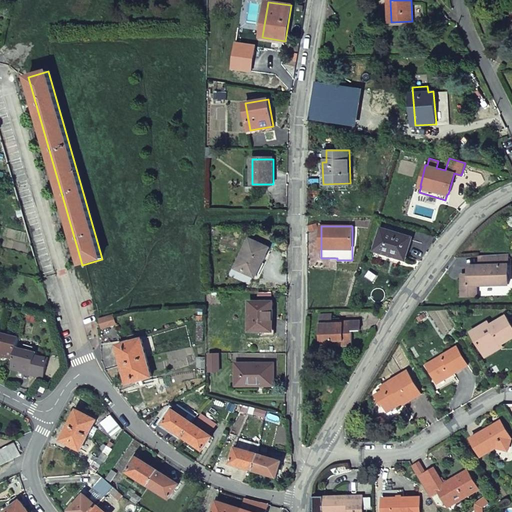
[(411,237),(381,228),(375,248),(405,258),(411,237)]
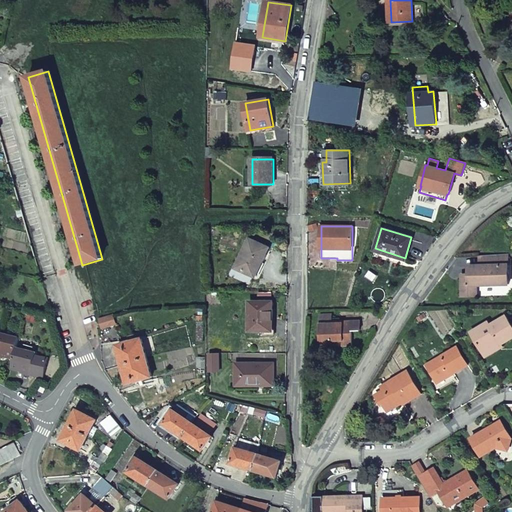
[(269,248),(249,239),(236,268),(253,276),(258,267),(260,268),(269,248)]
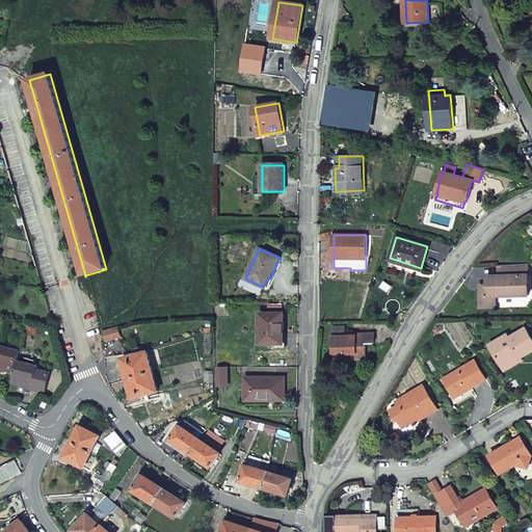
[(529,264),(500,265),(500,274),(489,275),(489,285),(485,285),(482,289),(482,308),(497,308),(497,296),(530,295),(529,264)]
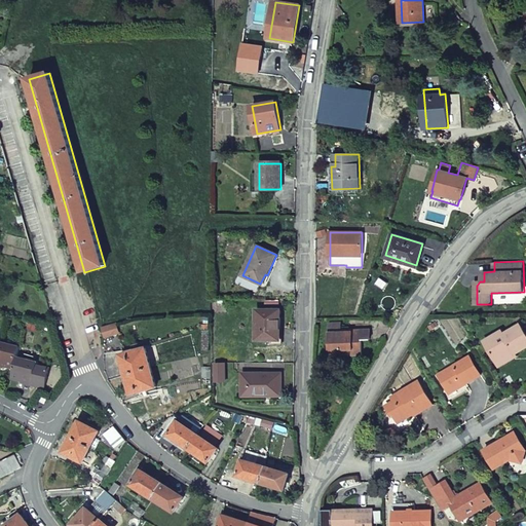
[(280,310),(257,310),(257,340),(277,340),(277,327),(280,327),(280,310)]
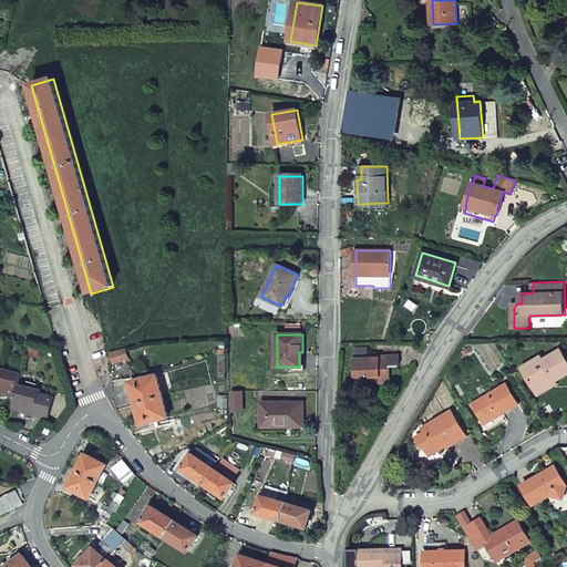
[(354,348),(356,378),(380,377),(380,382),(380,383),(390,382),(389,366),(399,366),(399,354),(380,356),(380,357),(377,357),(368,358),(368,353),(368,348),(354,348)]
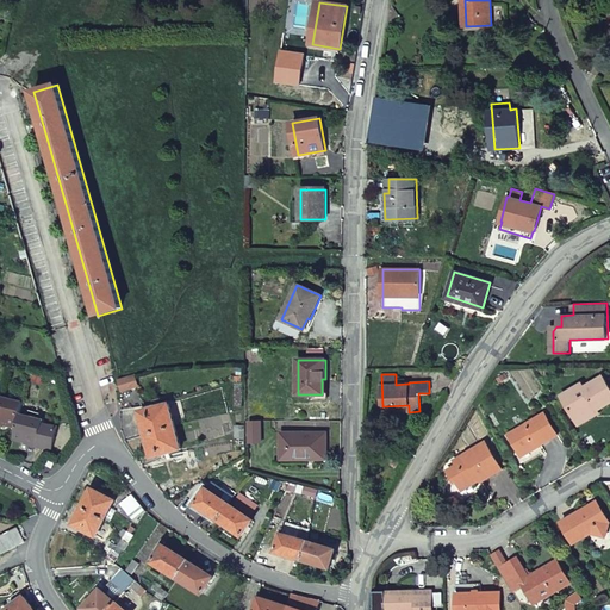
[(119,380),(122,390),(137,386),(135,375),(119,380)]
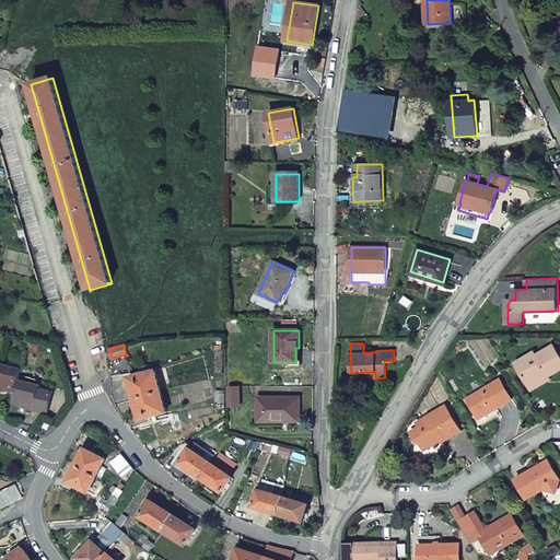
[(516,365),(529,386),(547,375),(549,378),(559,371),(559,357),(553,347),(537,357),(535,353),(516,365)]
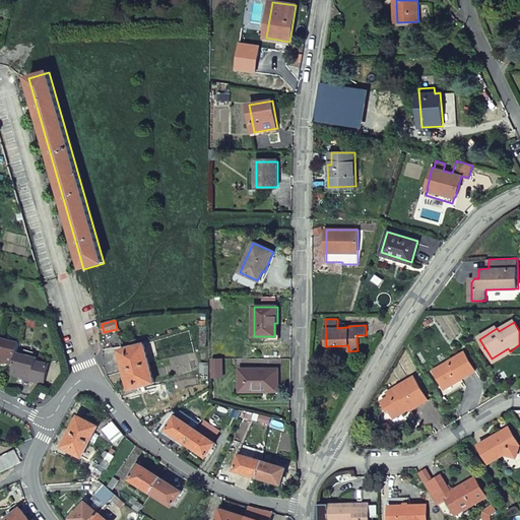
[(17,352),(19,342),(0,337),(0,363),(4,364),(4,361),(14,364),(17,352)]
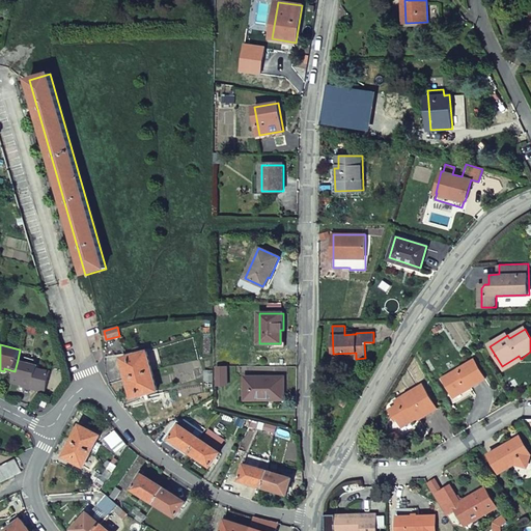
[(122,359),(133,398),(159,391),(147,352),(122,359)]
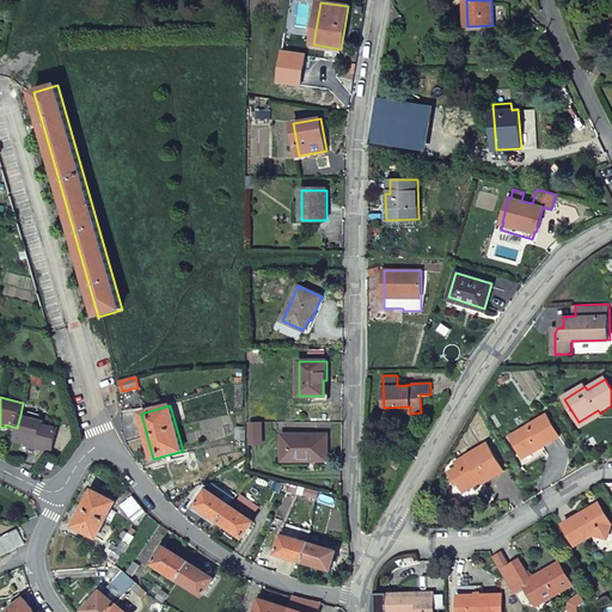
[(598,410),(579,422),(582,428),(601,416),(600,414),(598,410)]
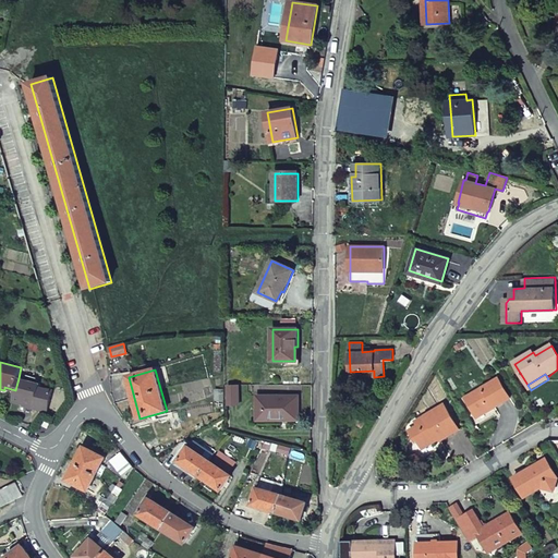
[(39,384),(19,378),(15,390),(13,401),(22,404),(22,407),(47,413),(52,392),(38,388),(39,384)]
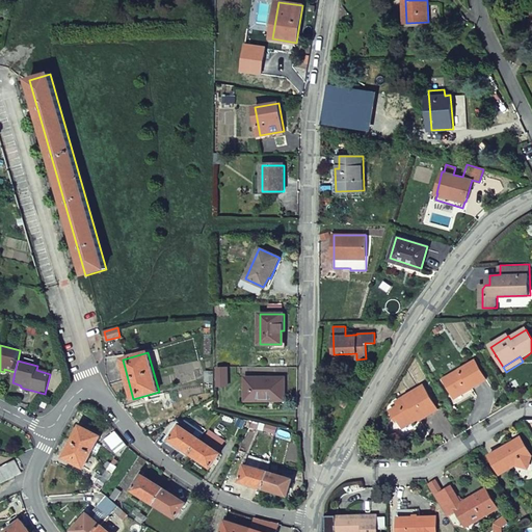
[(470,387),(472,390),(486,380),(475,362),(445,380),(454,396),(470,387)]
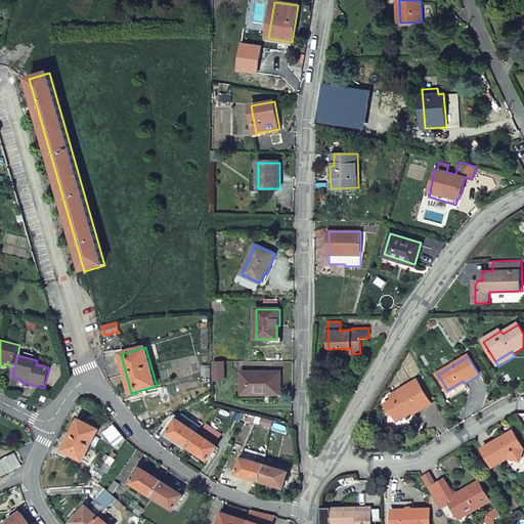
[(280,373),(242,373),(242,395),(279,395),(280,373)]
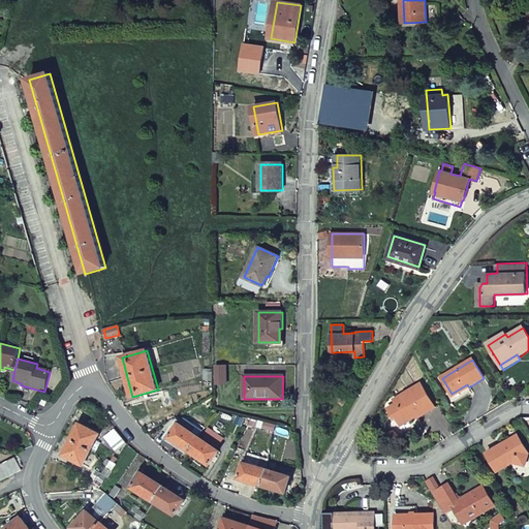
[(414,412),(417,416),(418,418),(436,408),(422,384),(396,400),(398,404),(390,408),(395,417),(397,416),(402,426),(413,419),(410,415),(414,412)]
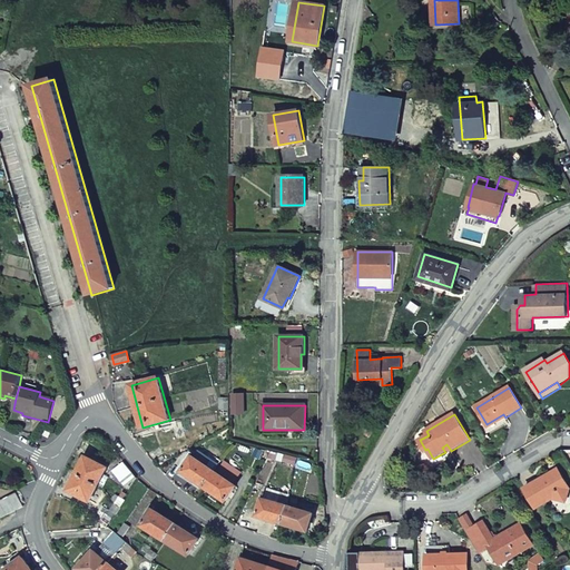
[(489,428),(505,418),(503,414),(487,424),(489,428)]
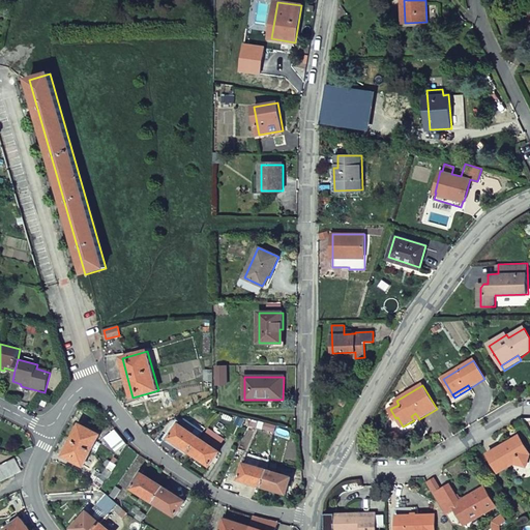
[(43,406),(47,400),(41,396),(38,403),(43,406)]
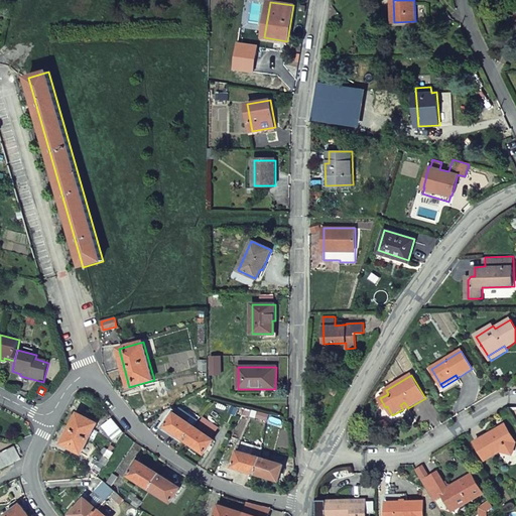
[(82,454),(90,438),(98,423),(79,413),(77,416),(75,420),(62,443),(82,454)]
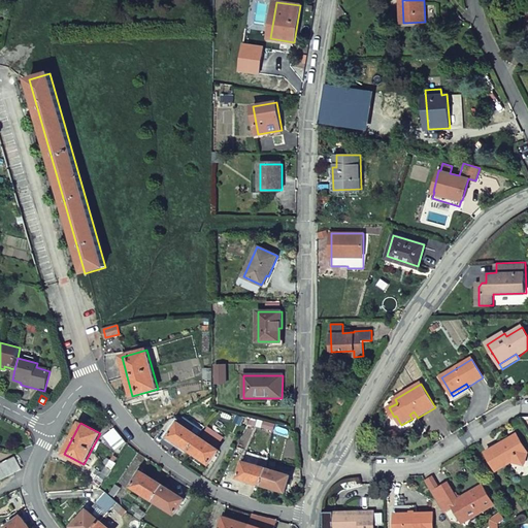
[(190,450),(199,436),(178,423),(169,436),(190,450)]
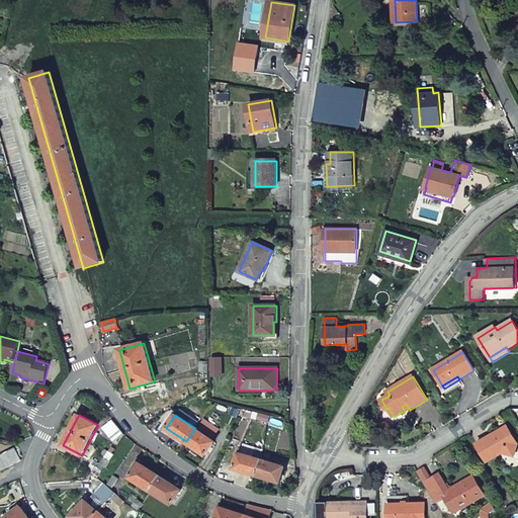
[(102,427),(113,441),(116,444),(122,434),(110,419),(102,427)]
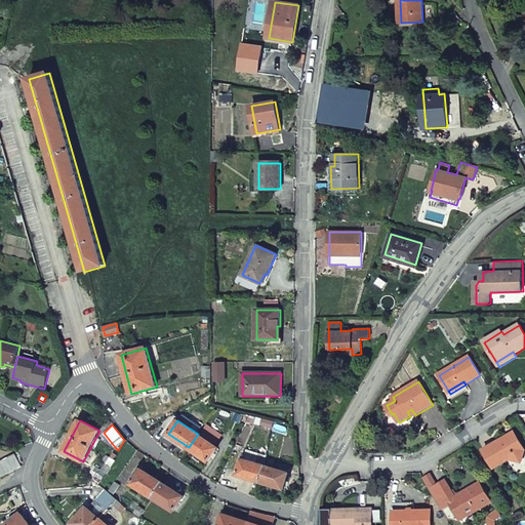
[(508,439),(506,437),(483,450),(494,469),(510,459),(522,461),(524,450),(514,433),(510,435),(511,437),(508,439)]
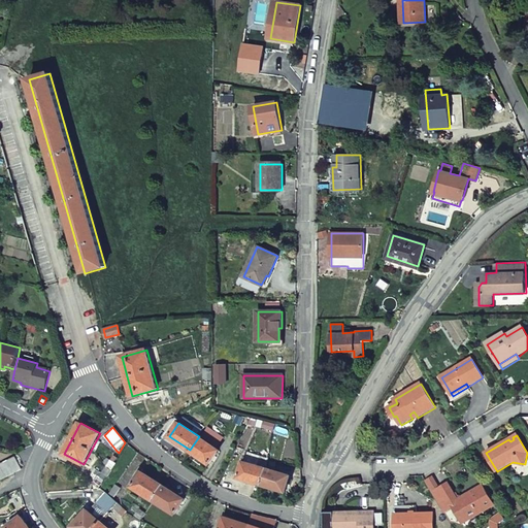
[(219,450),(199,436),(190,450),(209,464),(219,450)]
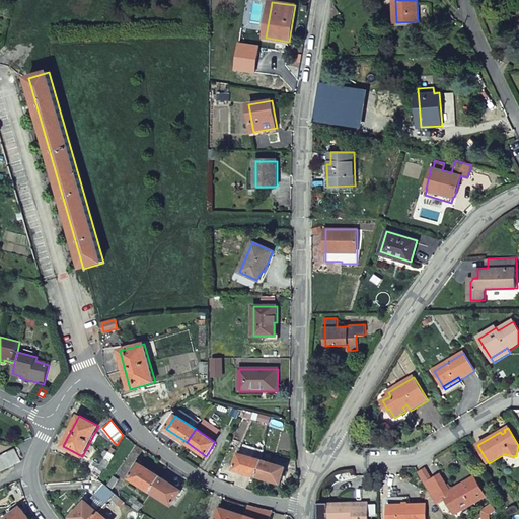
[(9,452),(15,464),(21,461),(15,448),(9,452)]
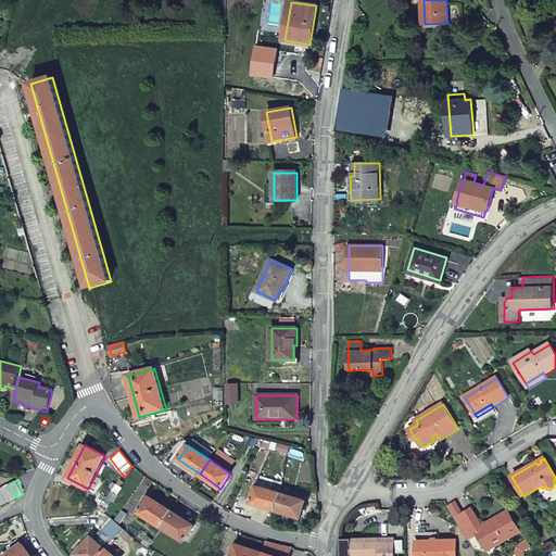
[(9,502),(16,497),(10,484),(2,488),(9,502)]
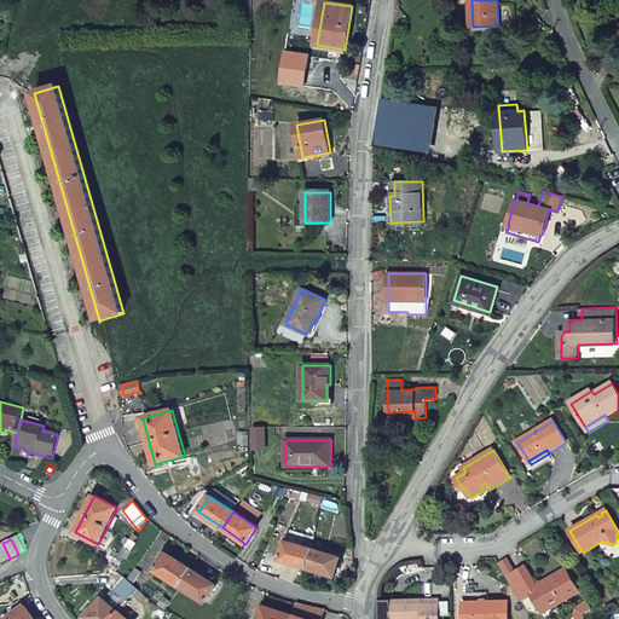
[(307,568),(313,550),(285,542),(279,560),(307,568)]
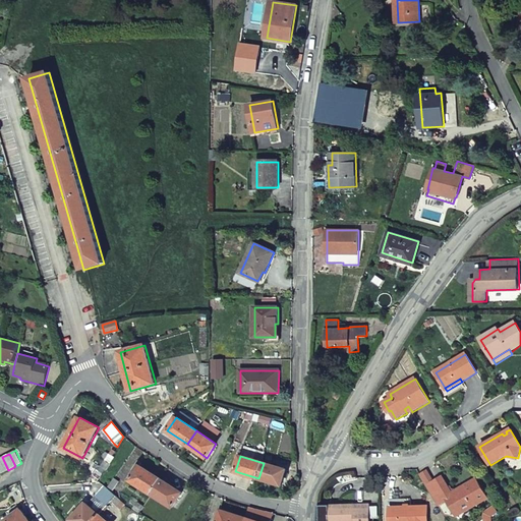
[(8,470),(2,457),(0,458),(0,470),(1,473),(8,470)]
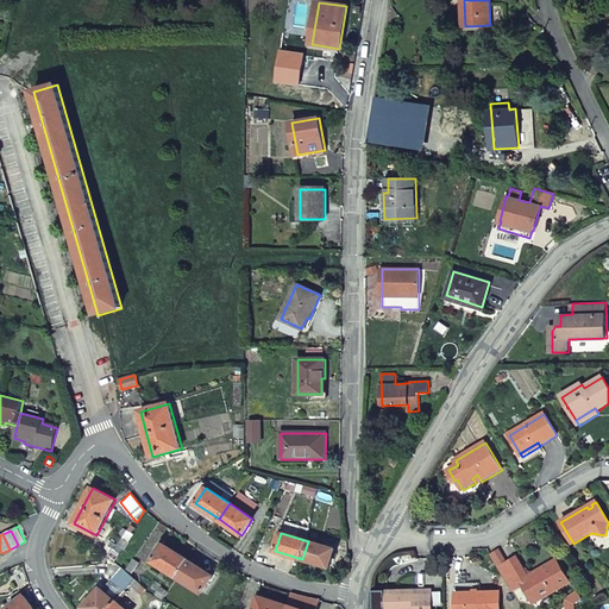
[(177,577),(188,560),(163,545),(165,541),(162,539),(157,548),(159,550),(152,562),(177,577)]
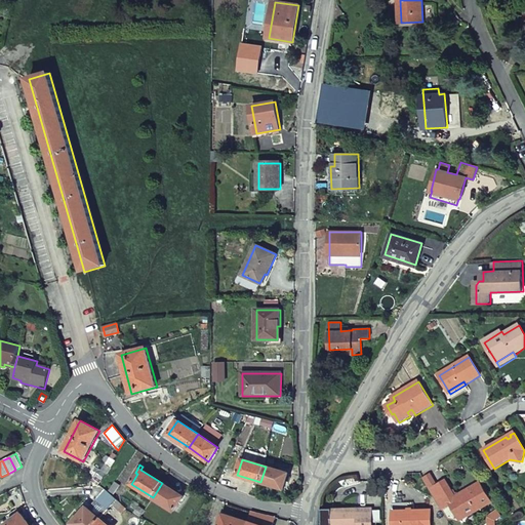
[(288,474),(266,467),(260,482),(284,489),(288,474)]
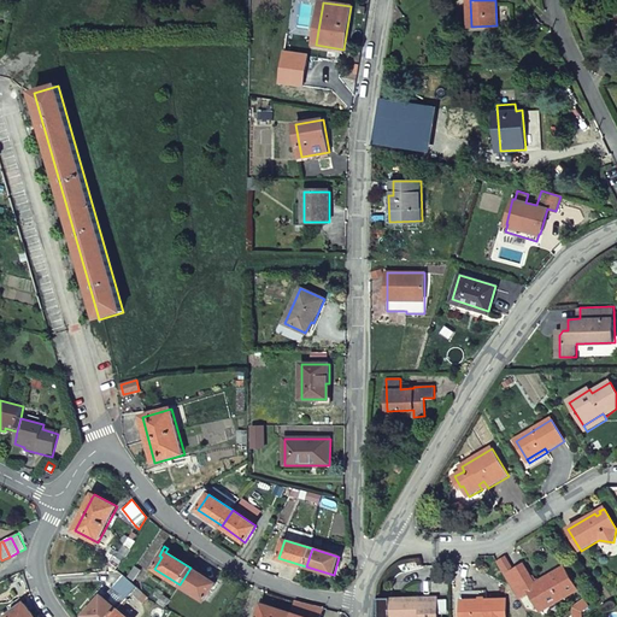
[(506,558),(498,563),(515,591),(523,586),(515,570),(506,558)]
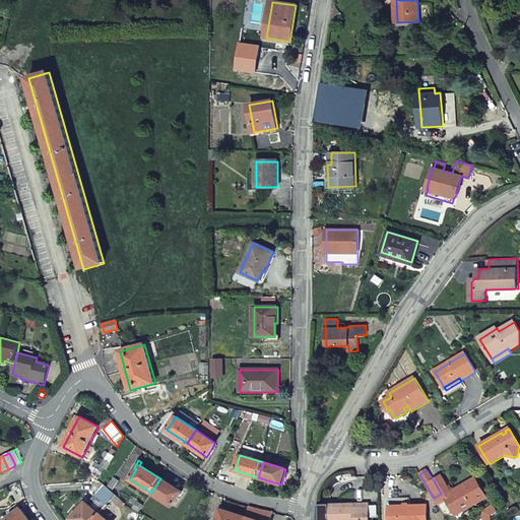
[(441,476),(434,480),(441,494),(443,498),(445,496),(447,499),(452,509),(455,508),(461,509),(462,511),(486,497),(475,478),(451,493),(441,476)]
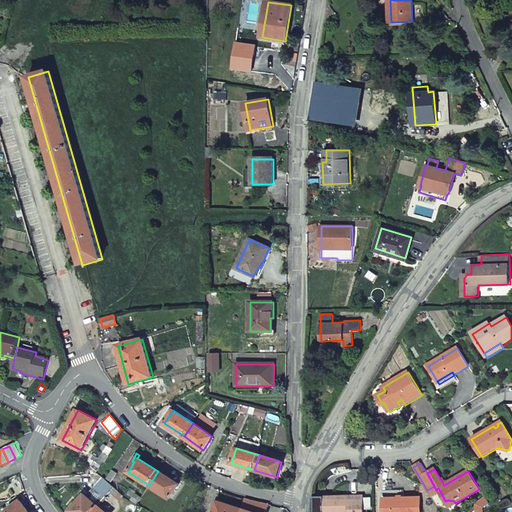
[(179,484),(158,471),(149,485),(170,499),(179,484)]
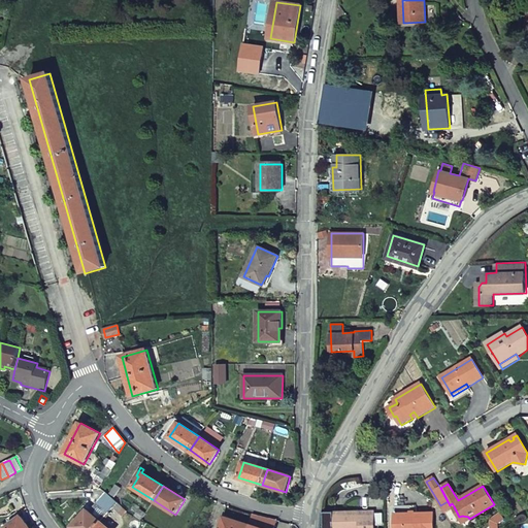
[(108,512),(112,507),(118,501),(106,492),(97,502),(108,512)]
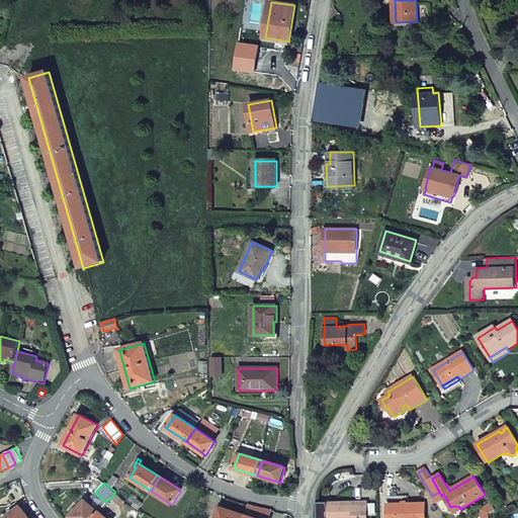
[(115,502),(120,496),(115,492),(110,498),(115,502)]
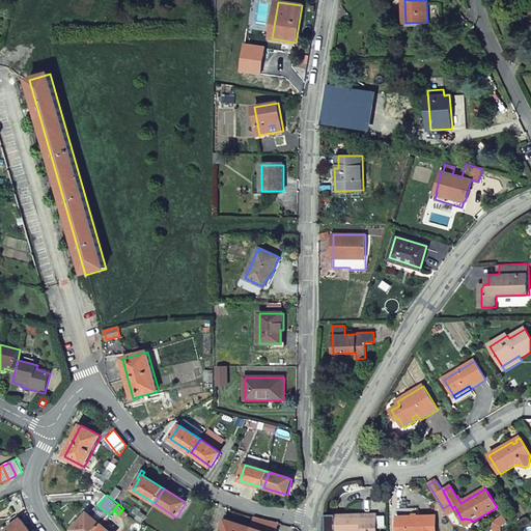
[(443,508),(447,515),(456,509),(454,506),(452,508),(450,504),(443,508)]
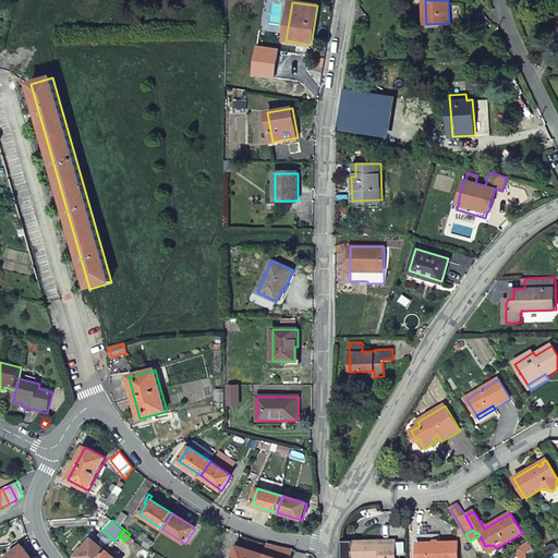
[(77,556),(79,557),(114,557),(93,540),(77,556)]
